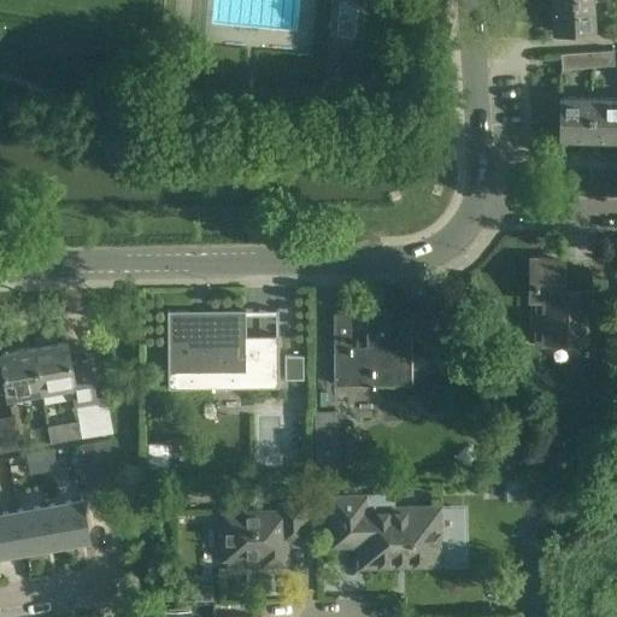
[(592,0),(550,0),(552,31),(594,29),(592,0)]
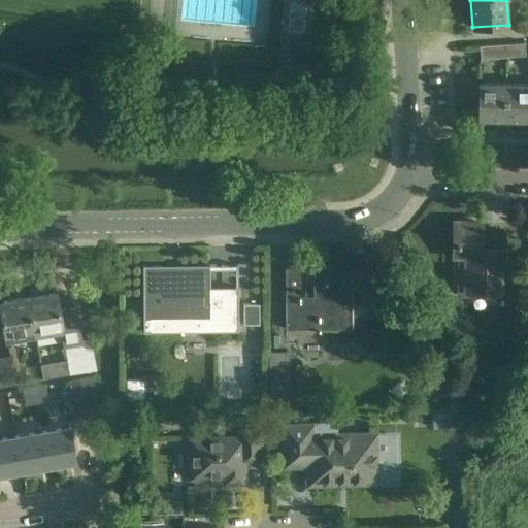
[(510,43),(512,56),(526,55),(524,42),(510,43)]
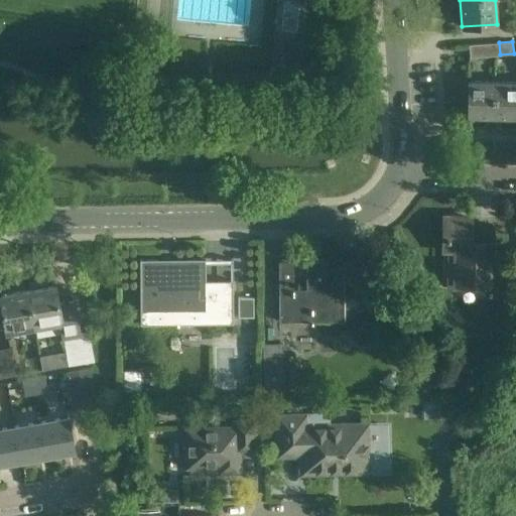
[(500,54),(499,42),(470,44),(471,56),(500,54)]
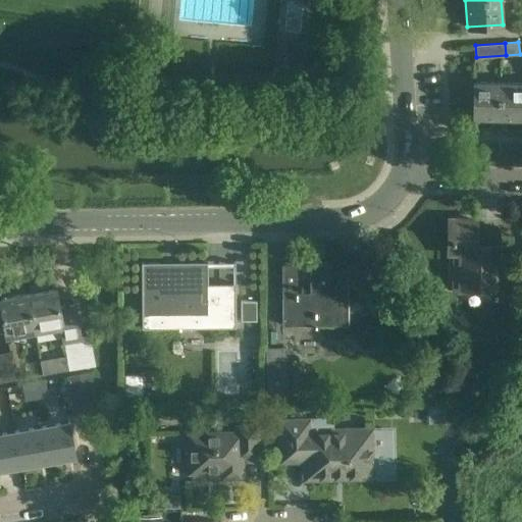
[(500,118),(501,83),(474,82),(473,117),(500,118)]
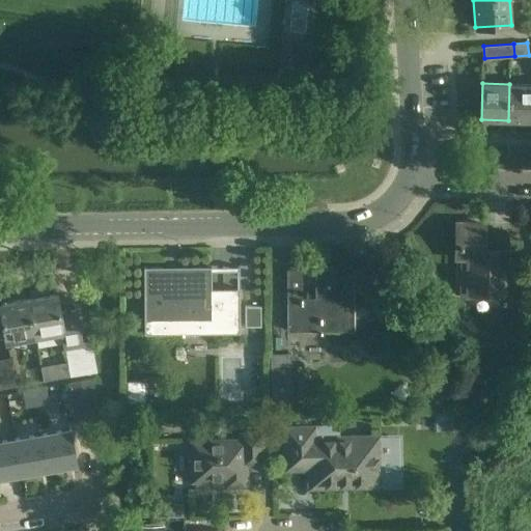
[(530,84),(509,84),(508,120),(530,120),(530,84)]
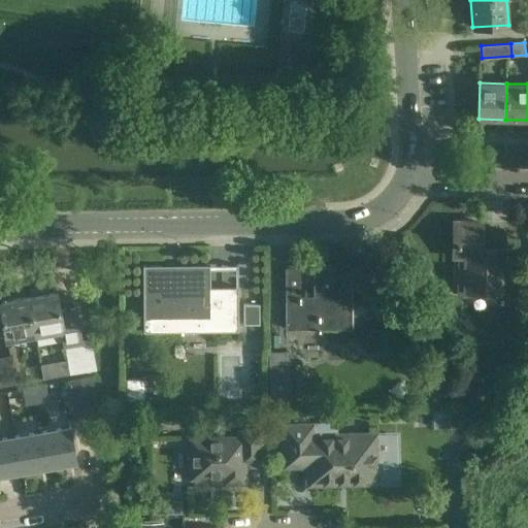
[(504,238),(483,237),(483,224),(453,223),(453,224),(458,224),(457,255),(452,255),(451,293),(502,294),(504,238)]
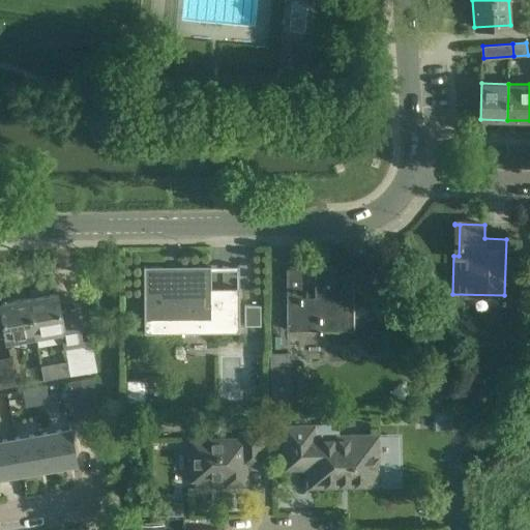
[(145,267),(143,267),(144,333),(146,333),(146,320),(204,319),(204,320),(208,320),(208,332),(237,332),(239,332),(239,289),(236,289),(236,293),(211,293),(210,268),(145,268),(145,267)]
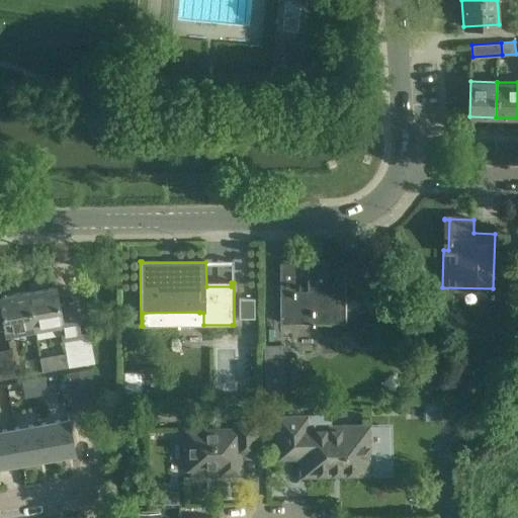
[(293,265),(279,265),(280,323),(345,322),(344,261),(314,261),(315,289),(294,290),(293,265)]
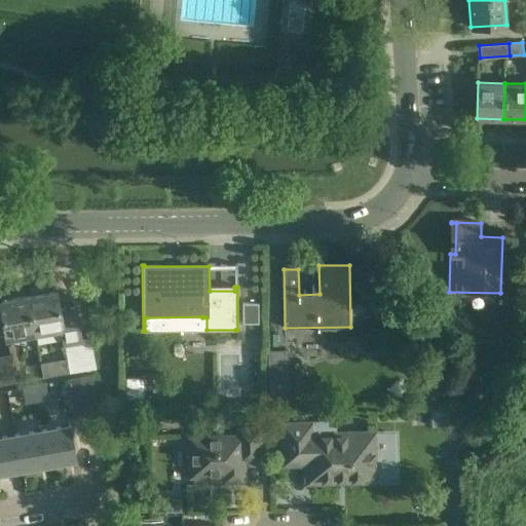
[(27,294),(34,334),(59,329),(62,348),(64,347),(69,372),(95,368),(89,339),(82,341),(76,305),(59,308),(55,290),(27,294)]
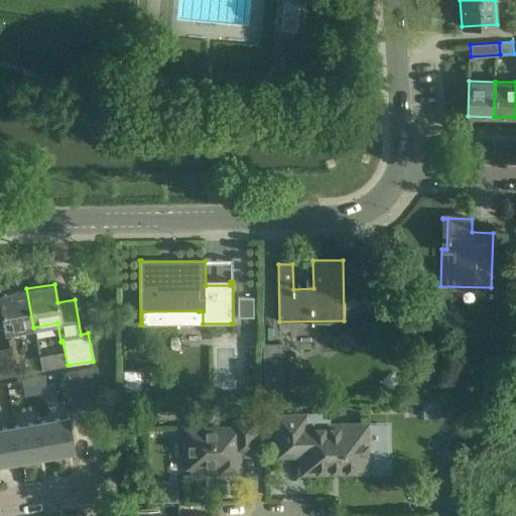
[(33,328),(26,288),(0,293),(0,302),(5,333),(33,328)]
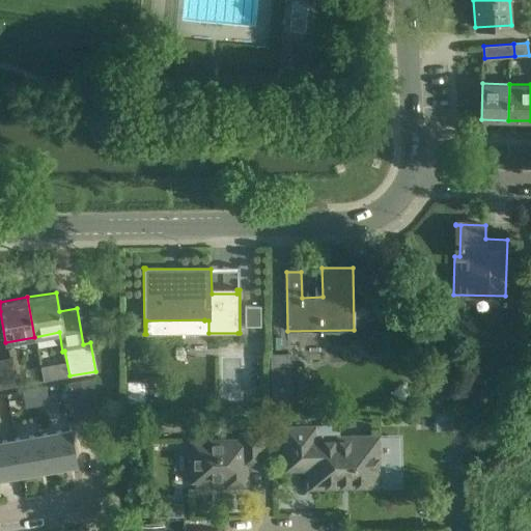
[(289,409),(290,368),(290,353),(271,353),(271,376),(270,408),(289,409)]
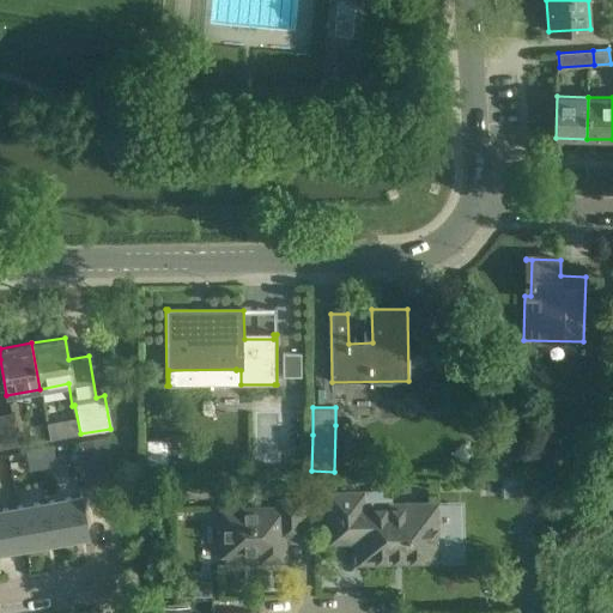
[(0,414),(0,439),(1,448),(17,445),(11,412),(0,414)]
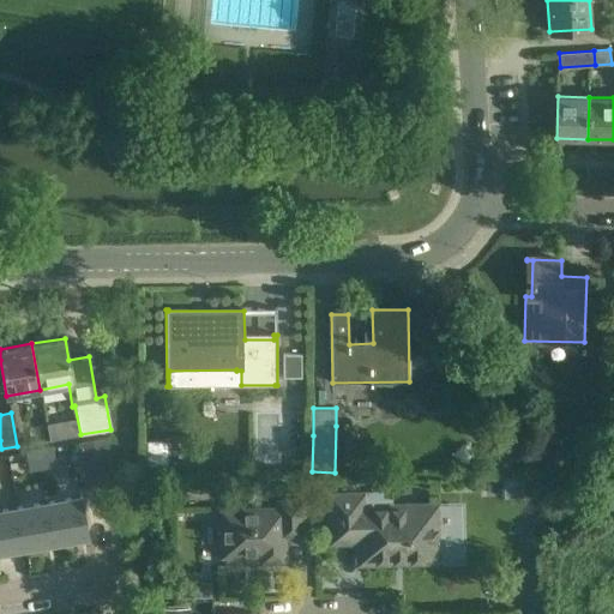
[(78,443),(85,480),(114,475),(107,438),(78,443)]
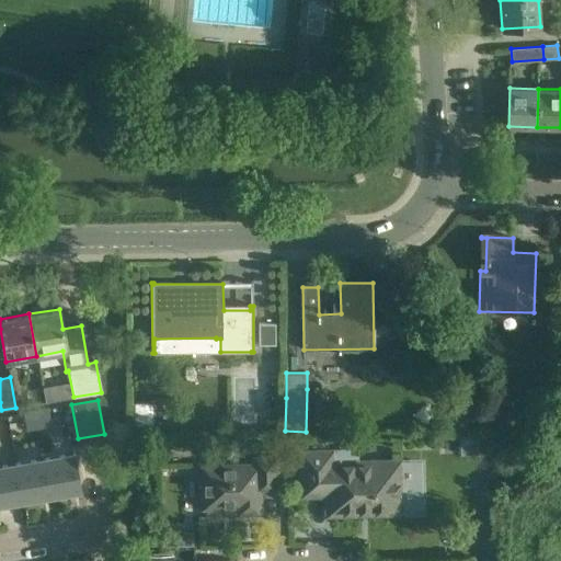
[(546,401),(531,400),(530,400),(529,428),(545,430),(546,401)]
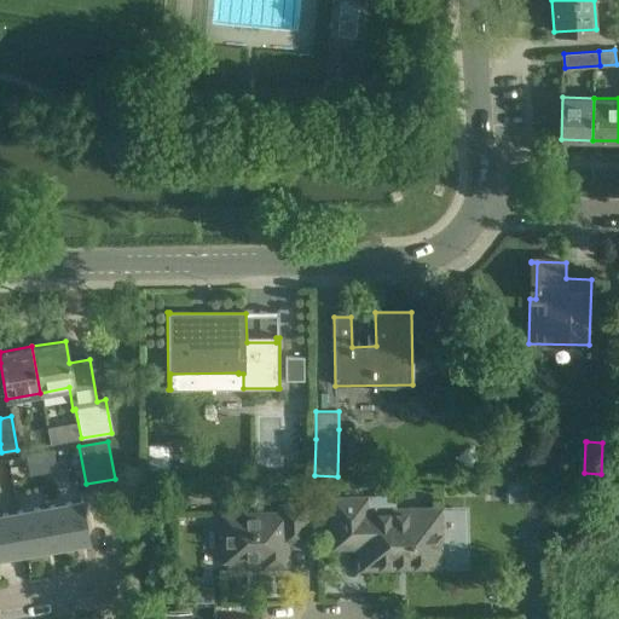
[(162,445),(148,444),(146,470),(161,470),(162,445)]
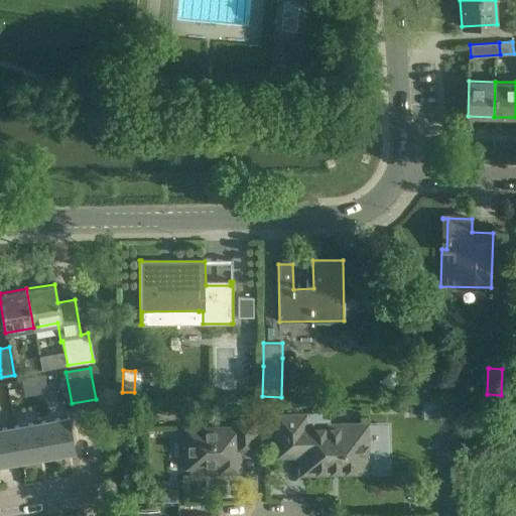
[(47,392),(44,375),(31,377),(34,395),(47,392)]
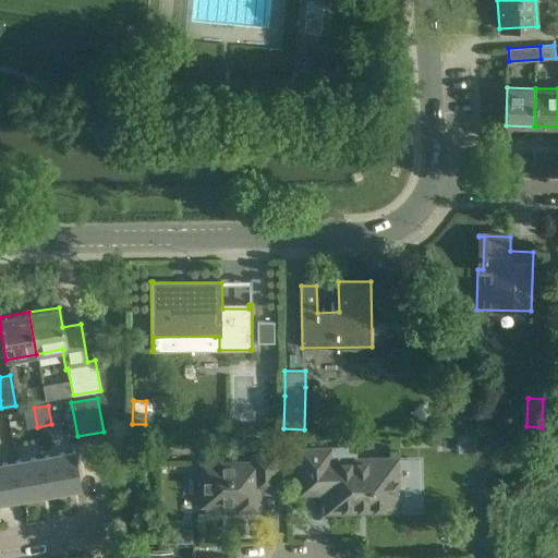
[(23,410),(26,428),(37,427),(34,408),(23,410)]
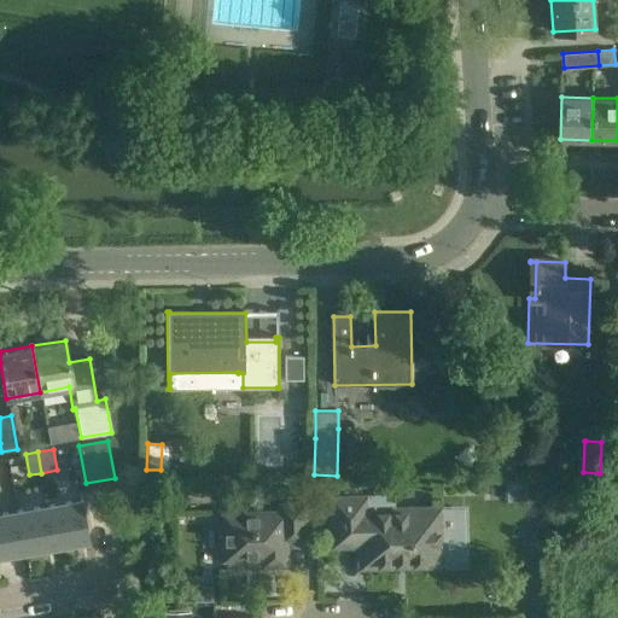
[(54,543),(88,538),(82,500),(47,506),(54,543)]
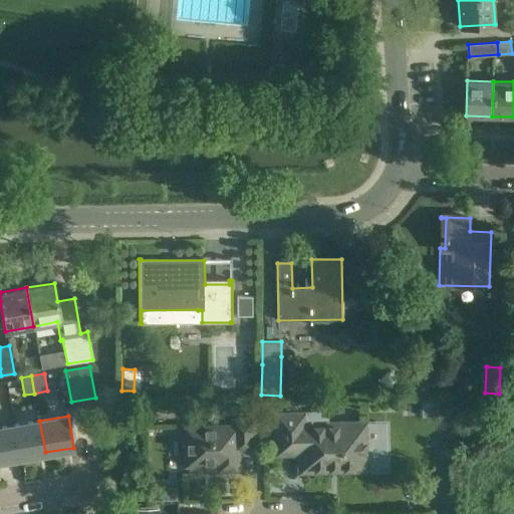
[(279,448),(280,448),(302,448),(302,469),(326,468),(329,464),(337,464),(341,468),(365,467),(364,461),(368,457),(368,448),(364,445),(363,425),(350,425),(347,422),(338,422),(335,425),(302,426),(302,416),(278,416),(279,448)]
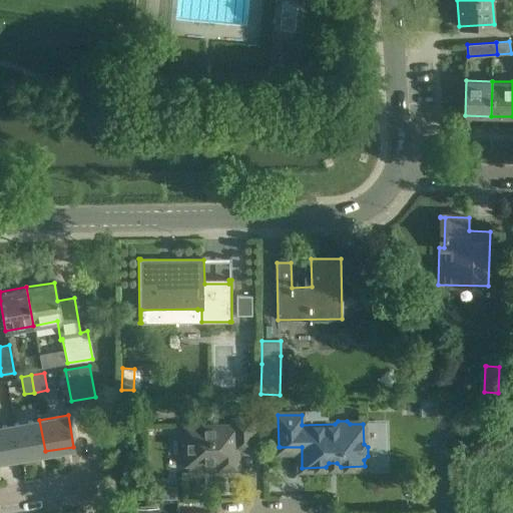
[(254,449),(253,417),(231,418),(231,424),(183,425),(184,465),(216,464),(216,470),(224,470),(227,467),(238,467),(238,450),(254,449)]
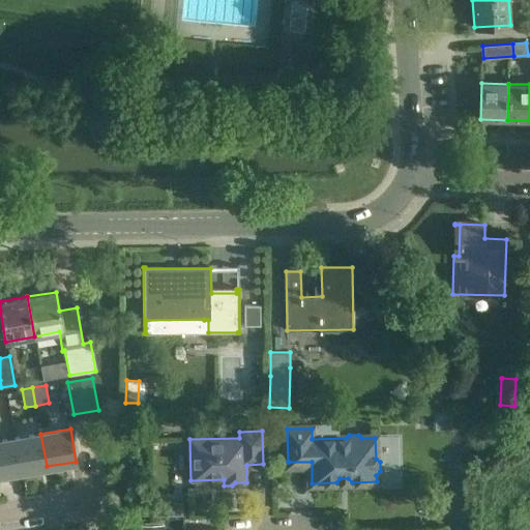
[(20,471),(47,466),(40,434),(13,438),(20,471)]
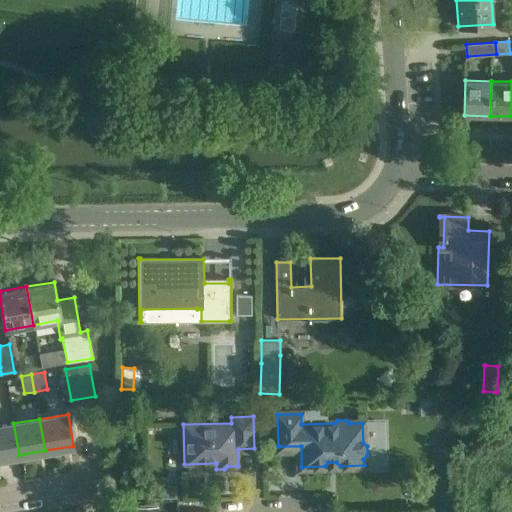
[(0,457),(19,455),(13,423),(0,425),(0,457)]
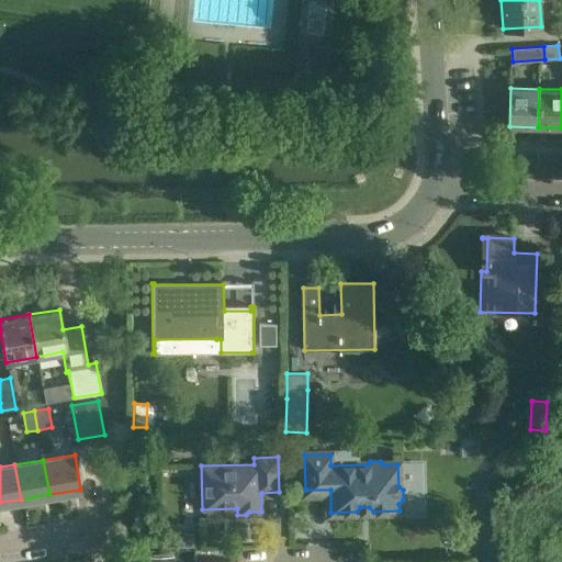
[(194,561),(194,552),(173,552),(173,558),(173,561),(194,561)]
